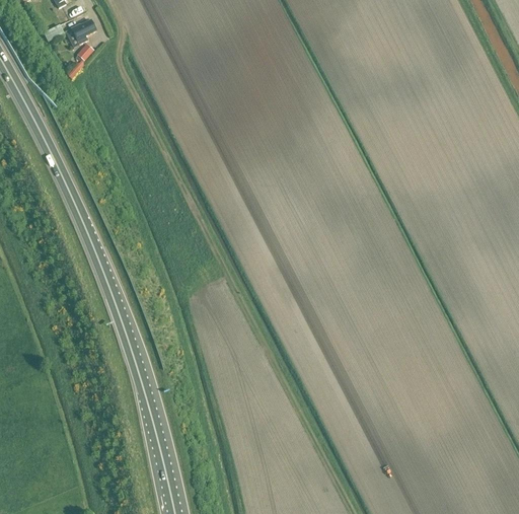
[(96,29),(91,19),(88,20),(81,23),(80,22),(71,27),(79,44),(88,40),(86,34),(96,29)]
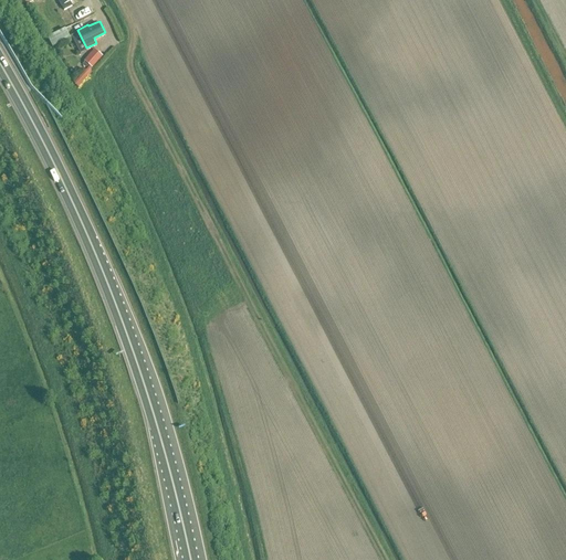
[(52,44),(69,35),(64,25),(48,34),(52,44)]
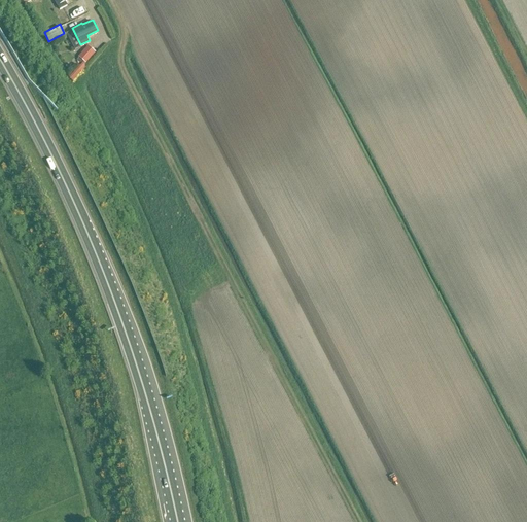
[(78,54),(83,58),(85,60),(96,48),(89,42),(78,54)]
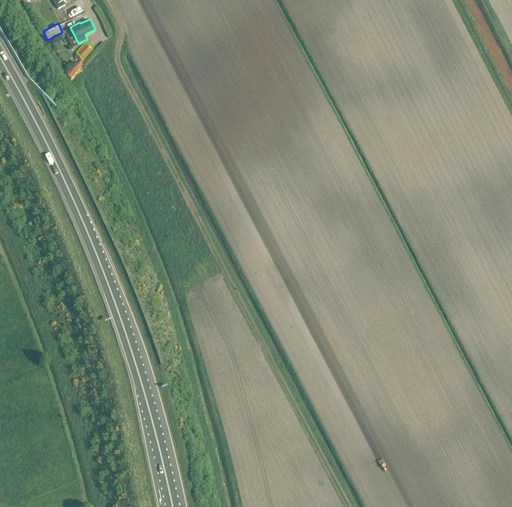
[(85,60),(83,58),(81,56),(67,72),(71,75),(85,60)]
